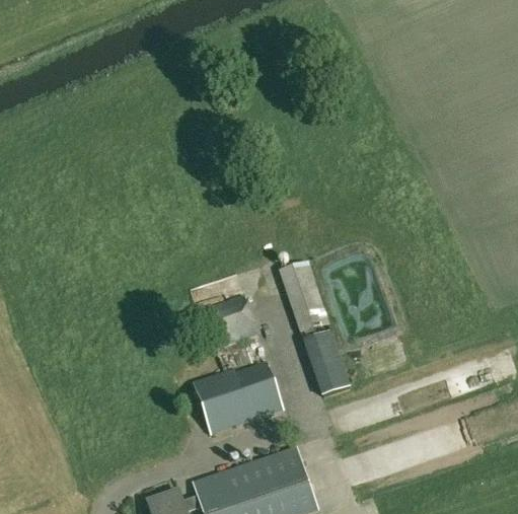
[(350,385),(308,260),(279,270),(320,393),(350,385)]
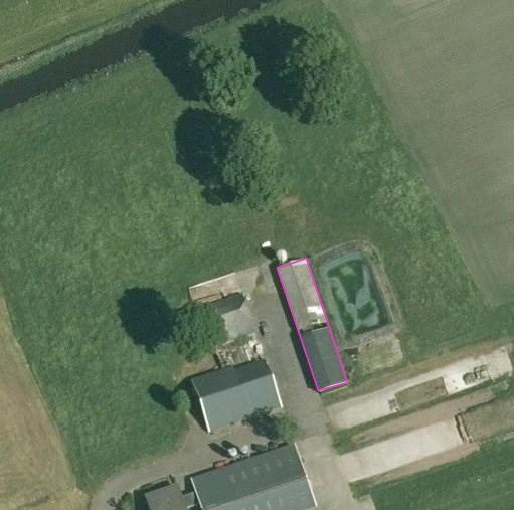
[(254,330),(241,292),(199,306),(212,345),(254,330)]
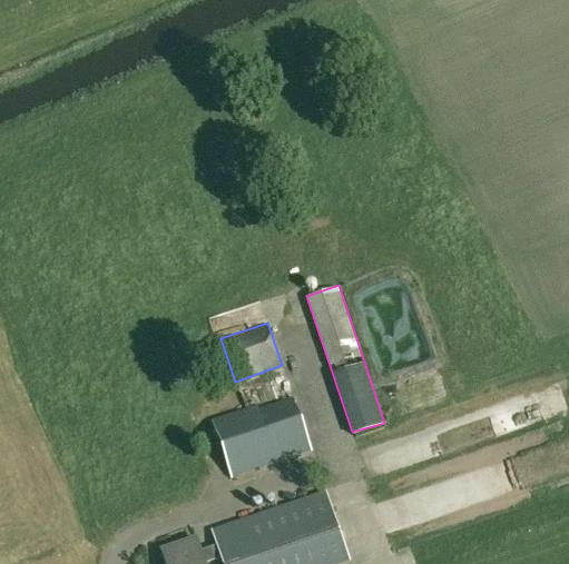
[(311,447),(292,395),(257,407),(256,403),(211,418),(231,475),(311,447)]
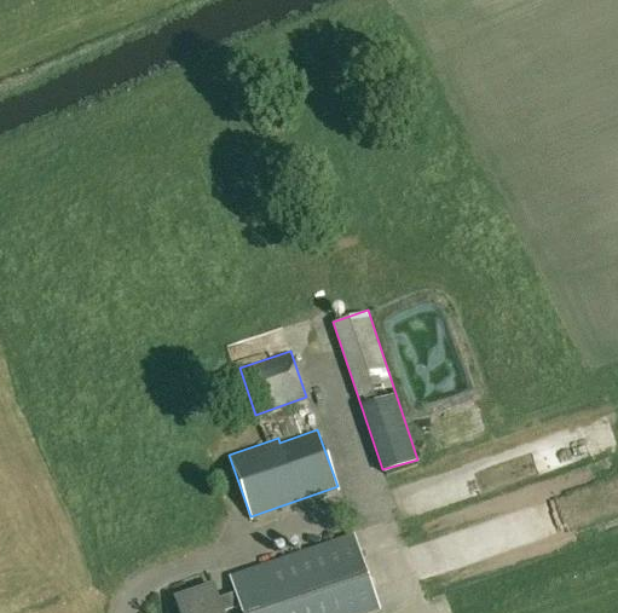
[(617,474),(617,472),(604,475),(610,497),(617,495),(617,474)]
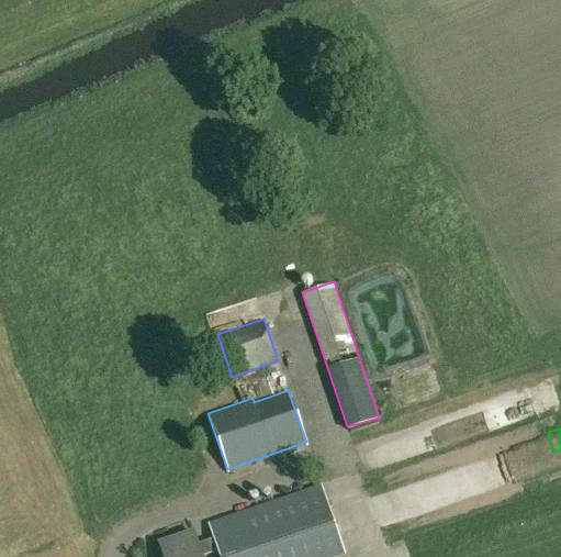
[(526,444),(450,463),(457,490),(533,470),(526,444)]
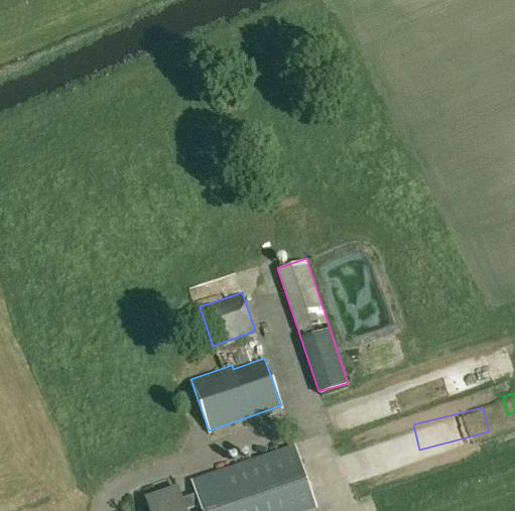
[(303,510),(315,507),(294,443),(191,479),(196,493),(180,498),(176,486),(146,497),(150,510),(184,510),(184,509),(200,503),(202,510),(303,510)]
